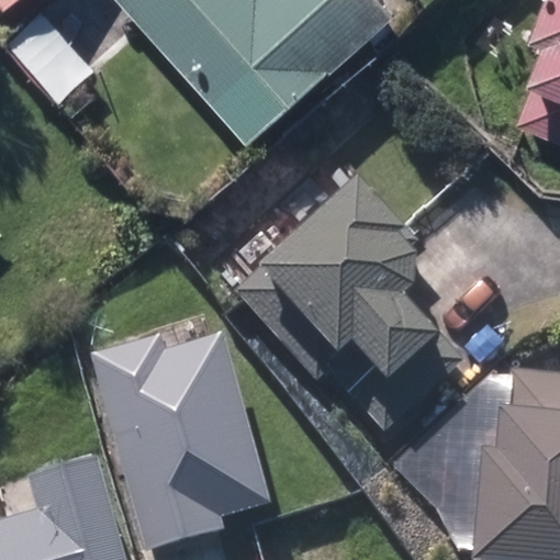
[(0,8),(3,12),(18,0),(0,0),(0,8)]
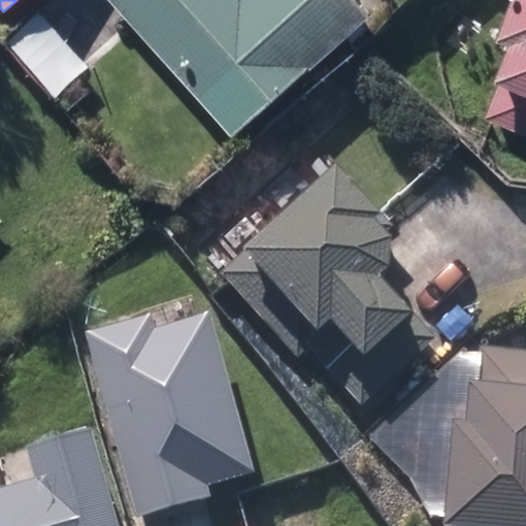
[(107,0),(231,139),(366,18),(351,0),(107,0)]
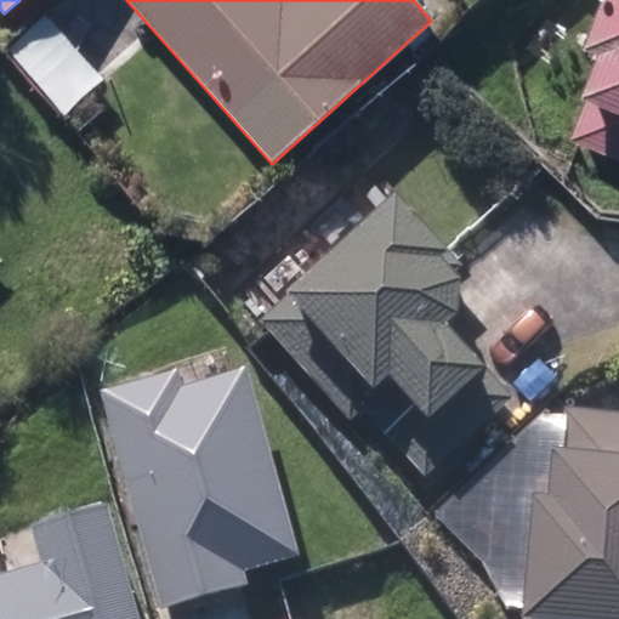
[(572,146),(618,164),(618,0),(601,0),(585,44),(600,49),(581,94),(591,97),(572,146)]
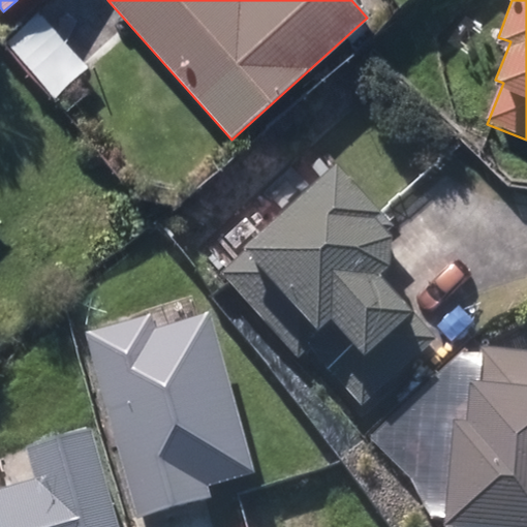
[(326,329),(367,369),(411,324),(376,290),(390,275),(389,249),(373,234),(381,224),(334,179),(235,280),(305,348),(326,329)]
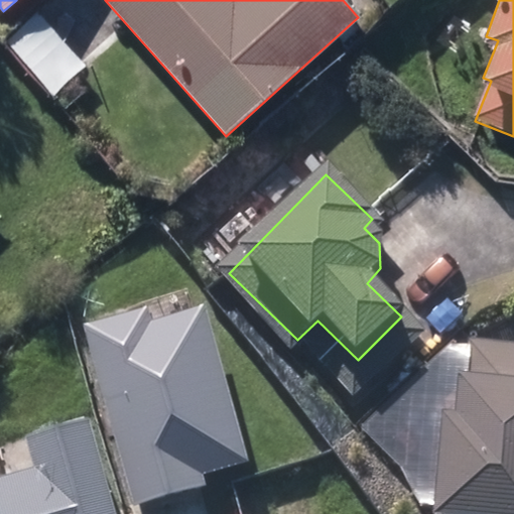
[(242,463),(197,301),(91,331),(135,492),(242,463)]
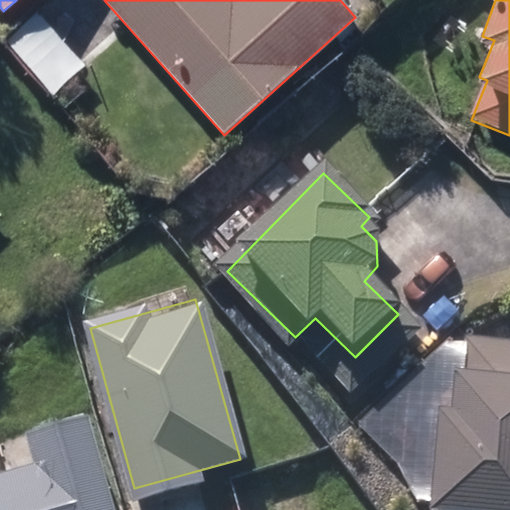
[(509,509),(509,349),(465,346),(462,383),(451,381),(448,423),(441,423),(440,437),(434,437),(428,509),(509,509)]
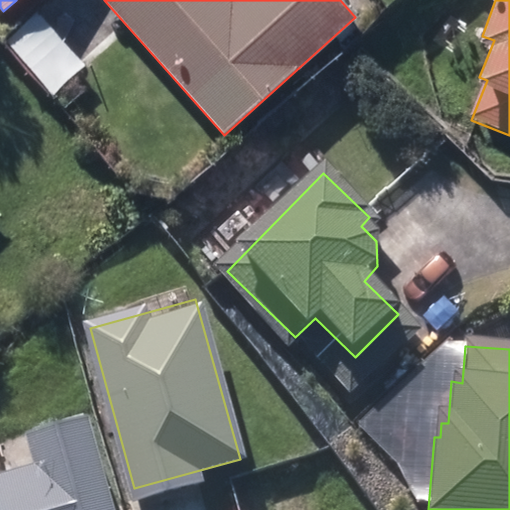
[(106,509),(85,433),(34,448),(44,486),(4,497),(7,509),(106,509)]
